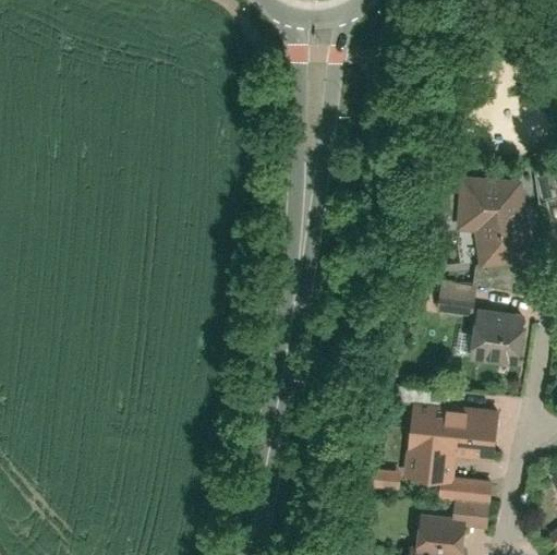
[(530,173),(539,201),(555,195),(546,168),(530,173)]
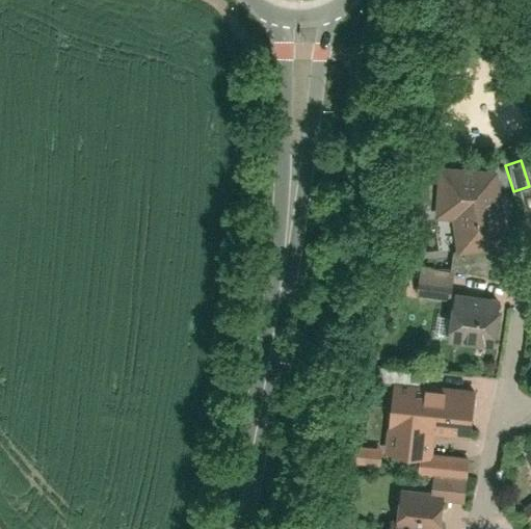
[(508,247),(498,169),(439,163),(439,218),(455,219),(458,252),(508,247)]
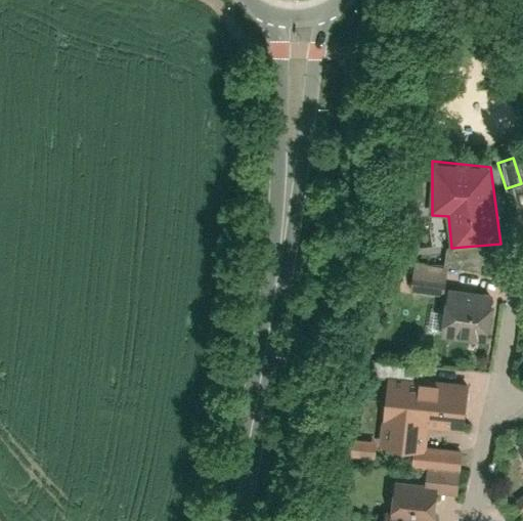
[(438,296),(445,270),(411,262),(405,288),(438,296)]
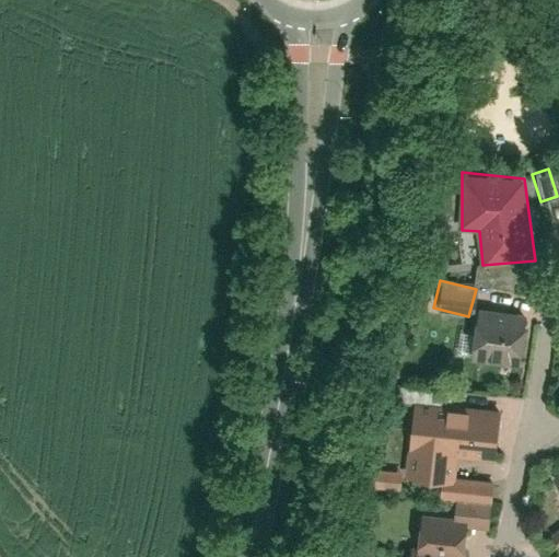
[(528,315),(479,310),(474,361),(523,367),(528,315)]
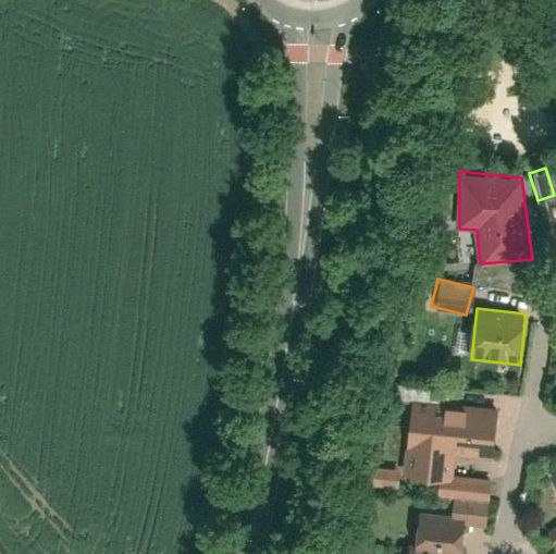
[(494,457),(497,406),(408,401),(404,476),(439,478),(453,479),(455,454),(494,457)]
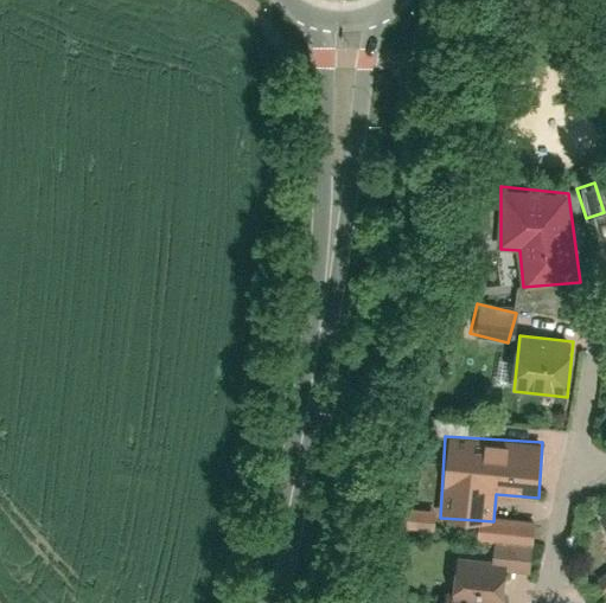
[(402,530),(431,531),(432,512),(403,511),(402,530)]
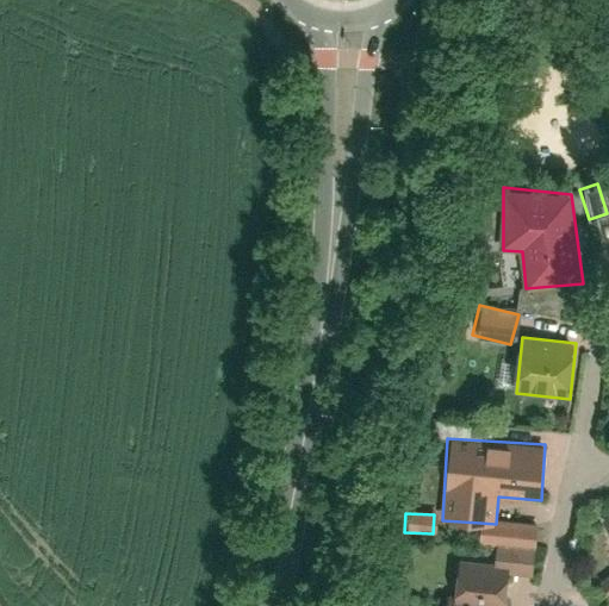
[(496,524),(480,523),(479,544),(496,544),(495,561),(459,560),(458,598),(448,597),(447,605),(507,605),(509,573),(534,574),(536,525),(496,524)]
